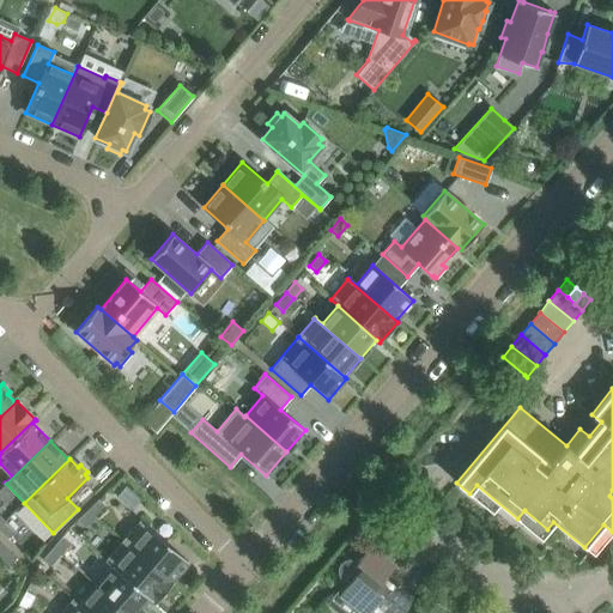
[(87,510),(95,517),(105,507),(98,499),(87,510)]
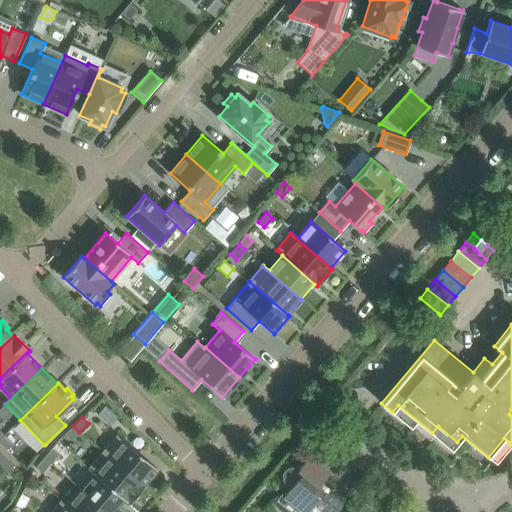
[(70,440),(79,432),(73,426),(64,434),(70,440)]
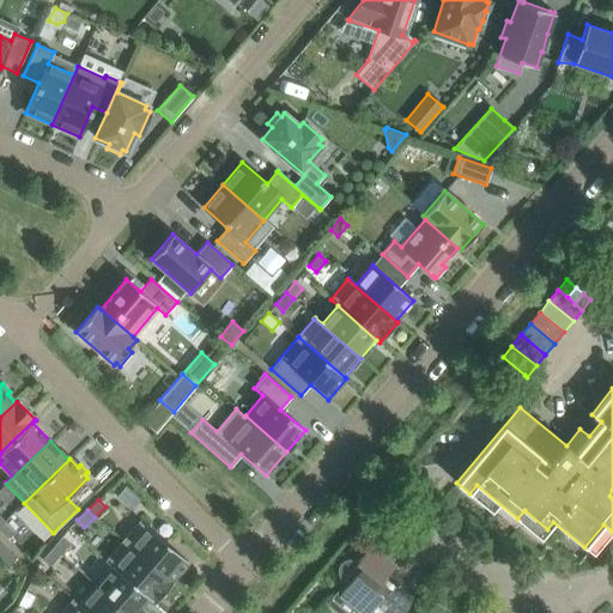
[(140,520),(122,540),(173,583),(171,582),(188,562),(140,520)]
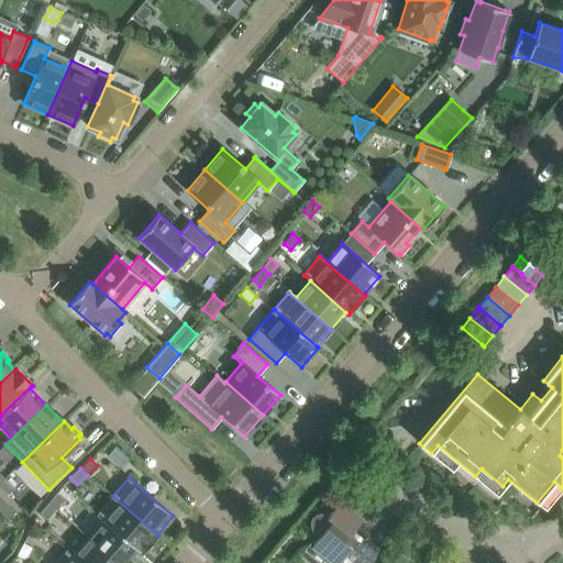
[(13,488),(4,478),(0,482),(0,487),(7,495),(13,488)]
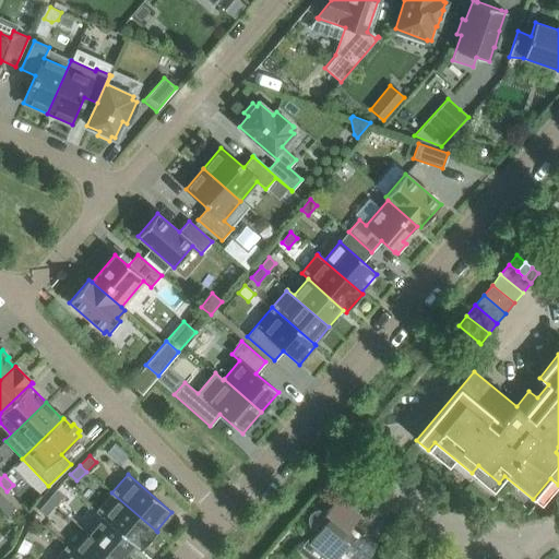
[(56,489),(47,500),(55,506),(63,496),(56,489)]
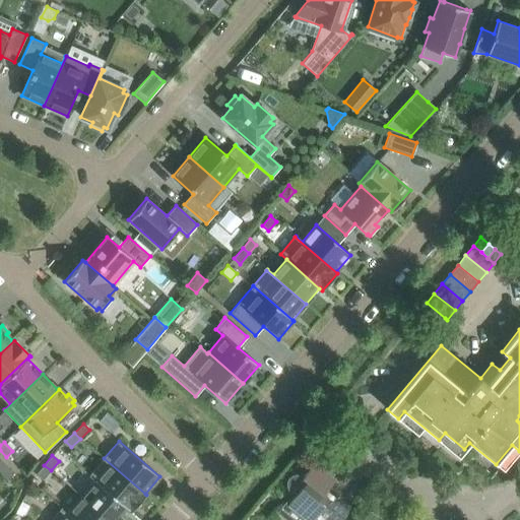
[(132,512),(146,495),(104,458),(89,475),(132,512)]
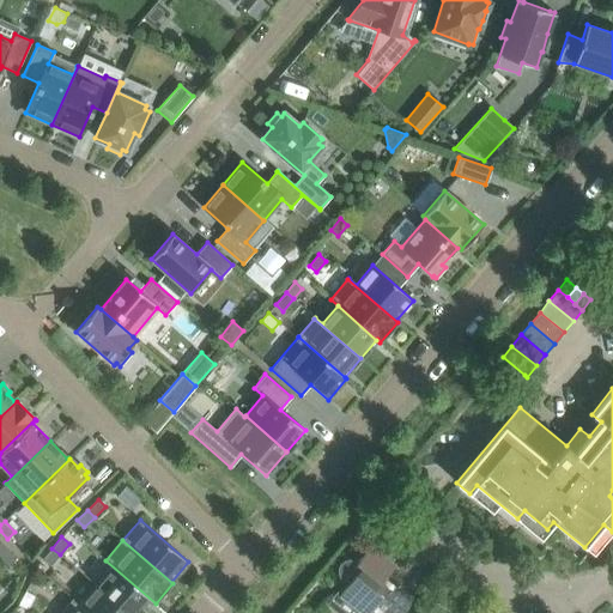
[(404,612),(413,598),(399,586),(394,593),(381,582),(389,571),(390,568),(390,563),(388,560),(382,554),(371,545),(356,564),(354,563),(352,562),(349,562),(347,562),(346,562),(344,563),(343,564),(340,566),(340,568),(339,569),(339,570),(339,571),(339,574),(340,575),(340,576),(341,577),(343,578),(349,583),(339,596),(358,612),(356,612),(404,612)]
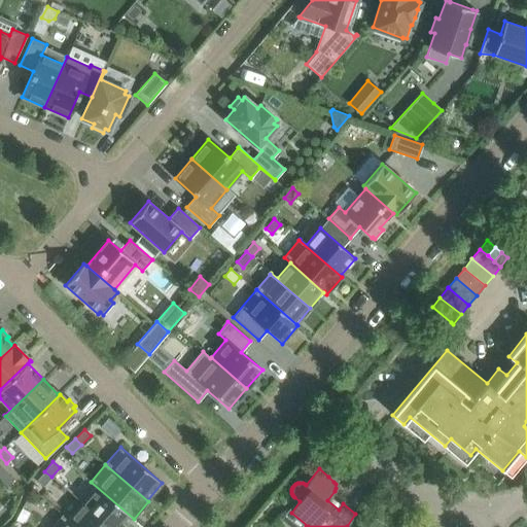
[(5,470),(0,475),(0,478),(7,486),(13,480),(5,470)]
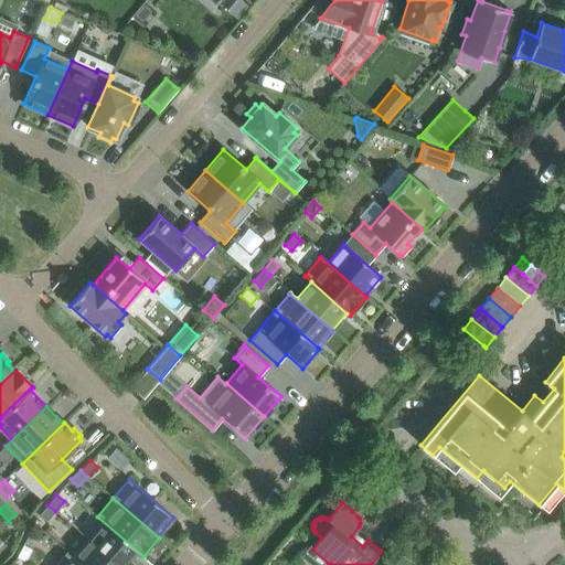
[(46,522),(55,511),(48,505),(39,515),(46,522)]
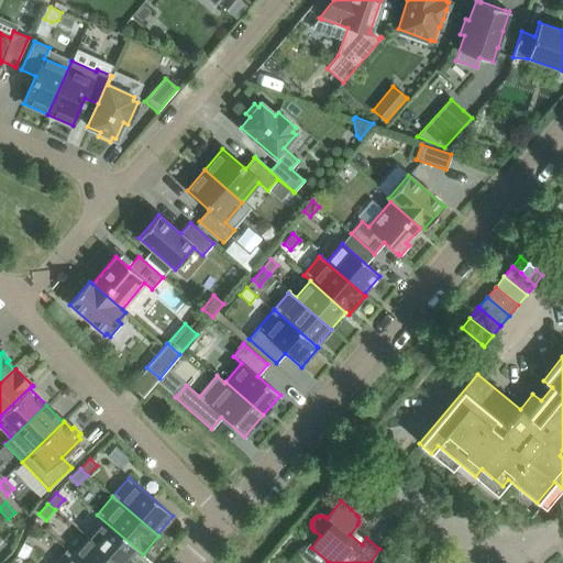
[(142,554),(143,554),(97,515),(96,515),(103,521),(88,538),(117,562),(129,562),(139,552),(142,554)]
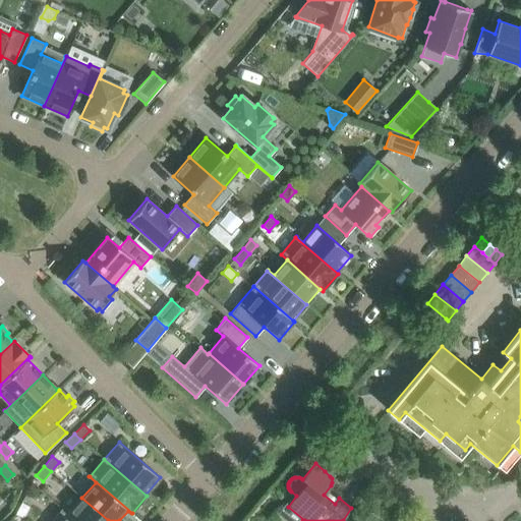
[(108,520),(81,498),(67,514),(61,509),(61,510),(73,520),(108,520)]
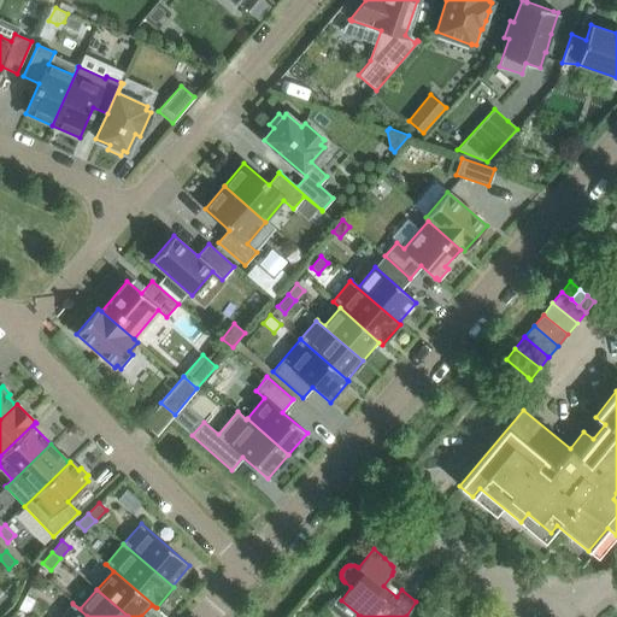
[(33,597),(23,593),(17,606),(27,611),(33,597)]
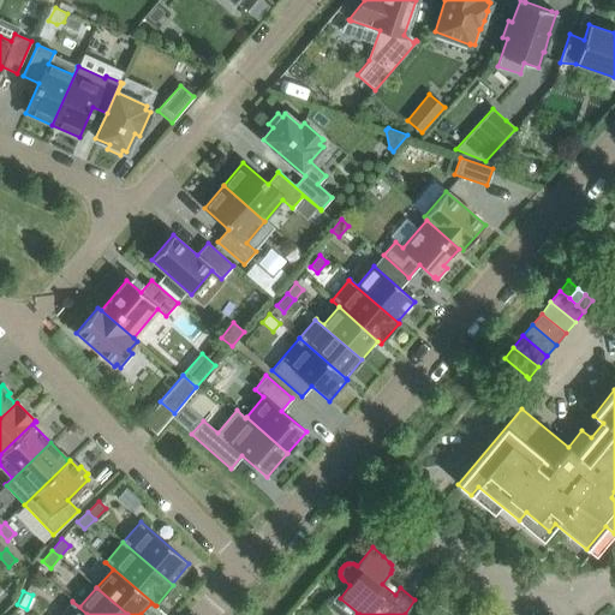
[(87,614),(72,602),(59,614),(87,614)]
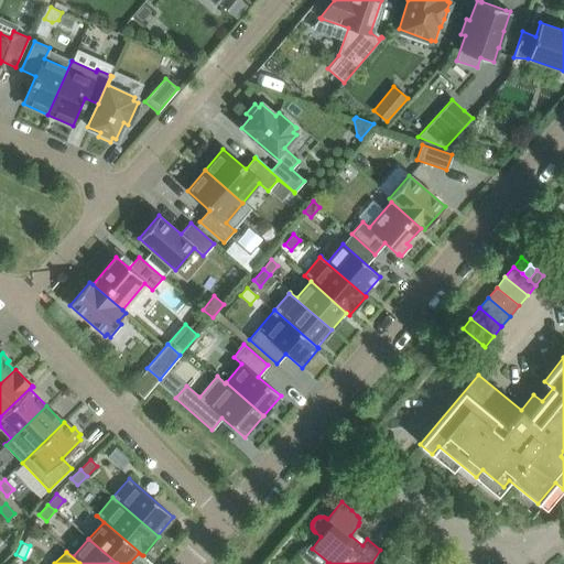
[(419,563),(401,553),(394,563),(419,563)]
